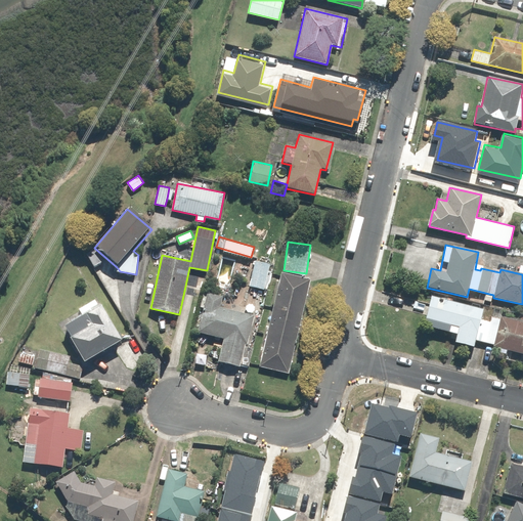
[(269,263),(255,260),(250,287),(256,289),(253,304),(263,306),(266,288),(269,289),(272,270),(268,269),(269,263)]
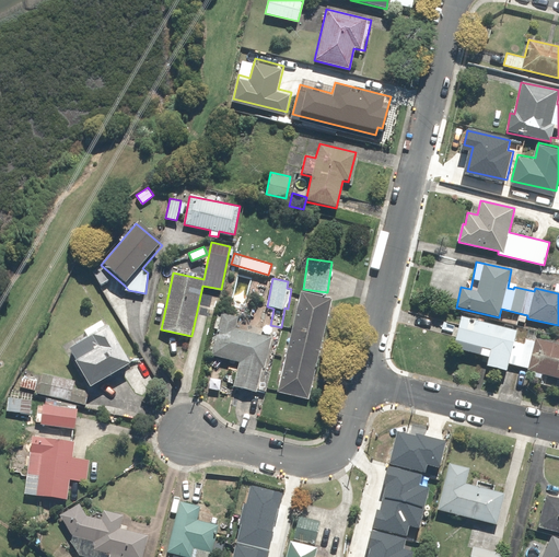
[(334,297),(302,289),(277,391),(309,398),(334,297)]
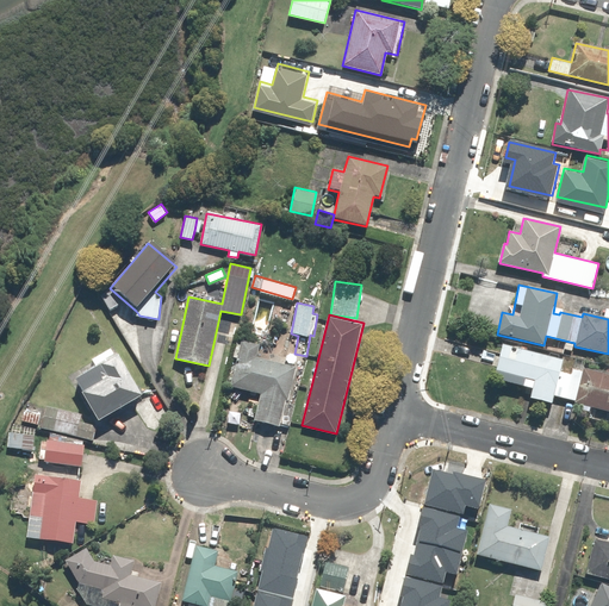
[(259,345),(241,342),(230,386),(260,393),(254,419),(280,425),(280,424),(289,426),(297,391),(292,389),(297,367),(255,357),(259,345)]
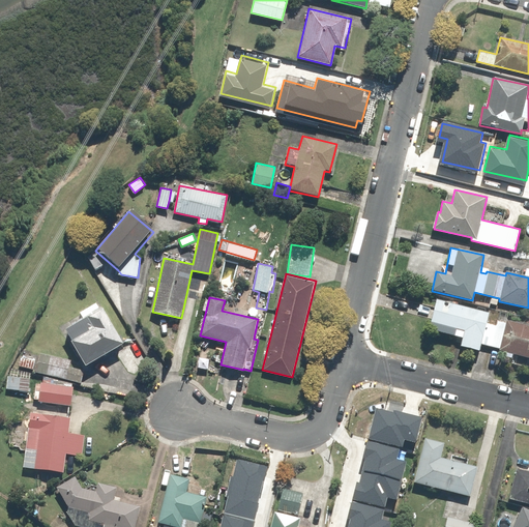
[(488,313),(436,300),(429,330),(462,339),(460,347),(479,352),(481,344),(499,348),(499,351),(528,358),(528,325),(497,317),(496,323),(486,321),(488,313)]
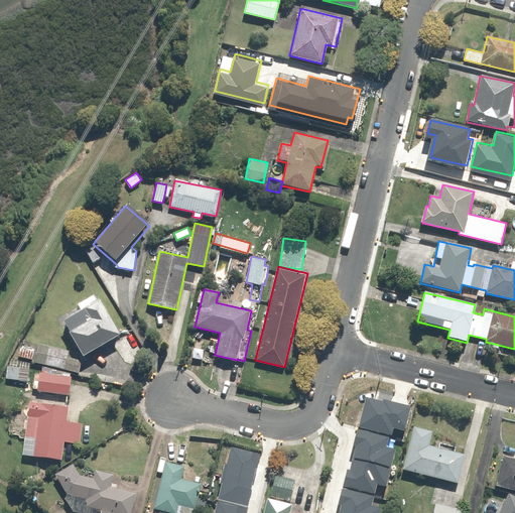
[(79,309),(60,319),(69,333),(67,334),(78,353),(36,341),(34,348),(21,345),(18,355),(80,372),(84,358),(120,337),(95,294),(77,305),(79,309)]
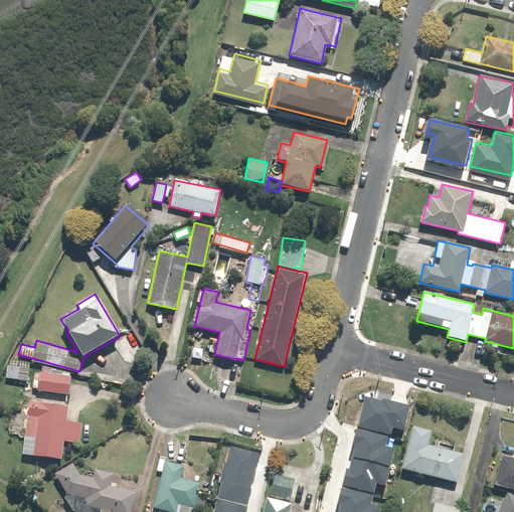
[(6,363),(5,375),(28,377),(29,365),(6,363)]
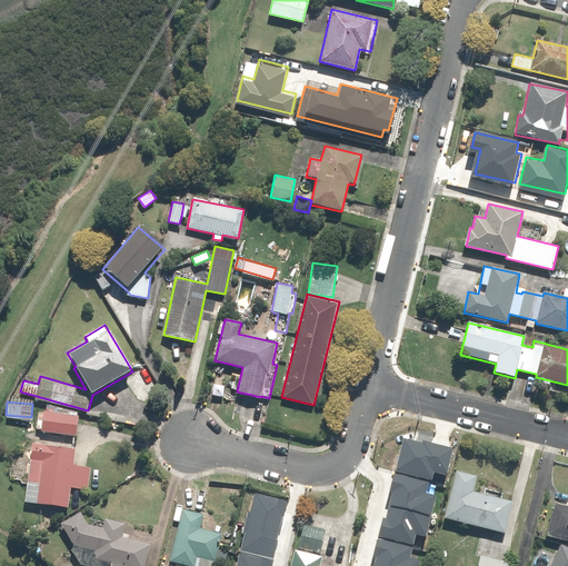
[(43,409),(41,429),(76,433),(78,413),(43,409)]
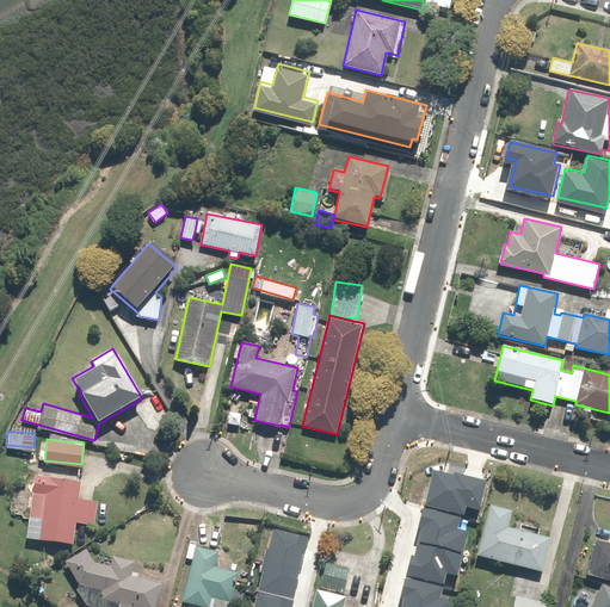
[(430,465),(420,501),(474,515),(485,481),(430,465)]
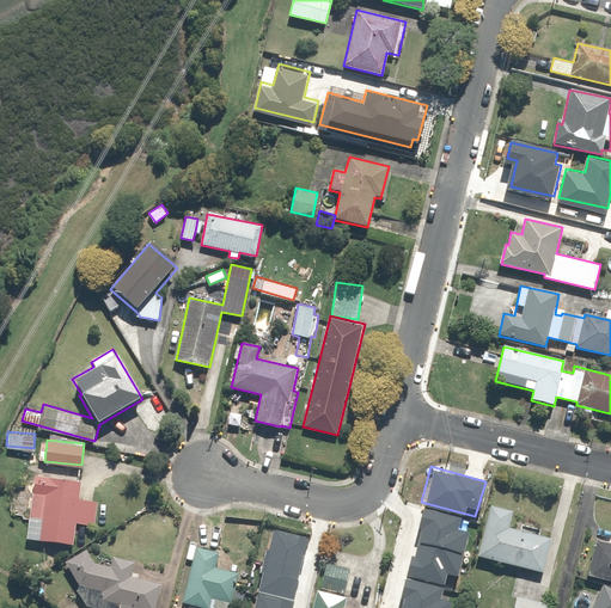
[(63,476),(31,474),(28,540),(73,542),(74,523),(96,524),(97,499),(80,498),(81,479),(63,478),(63,476)]
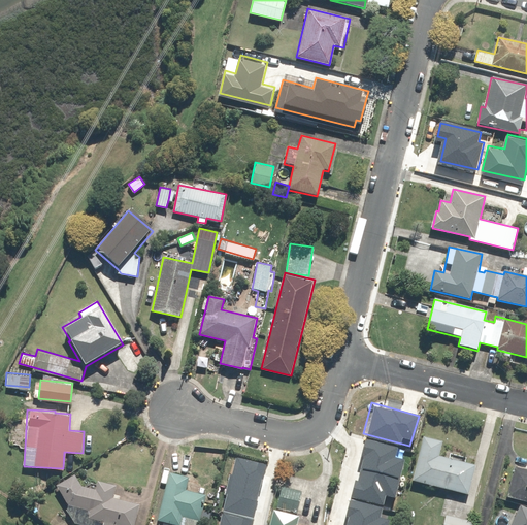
[(363,433),(355,464),(401,477),(409,446),(363,433)]
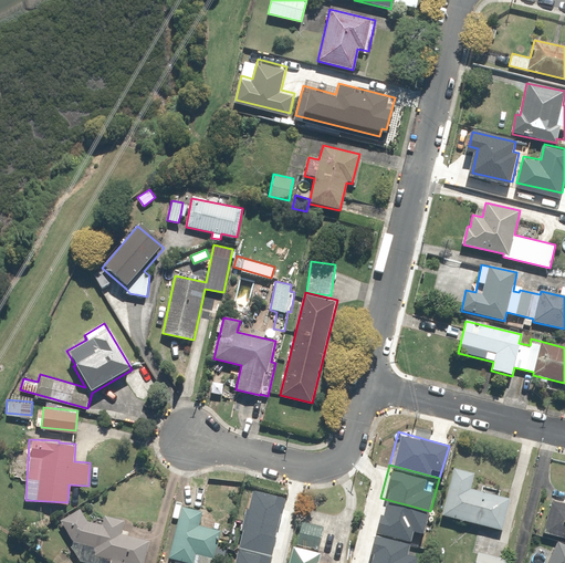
[(474,472),(452,468),(441,515),(500,529),(508,498),(470,489),(474,472)]
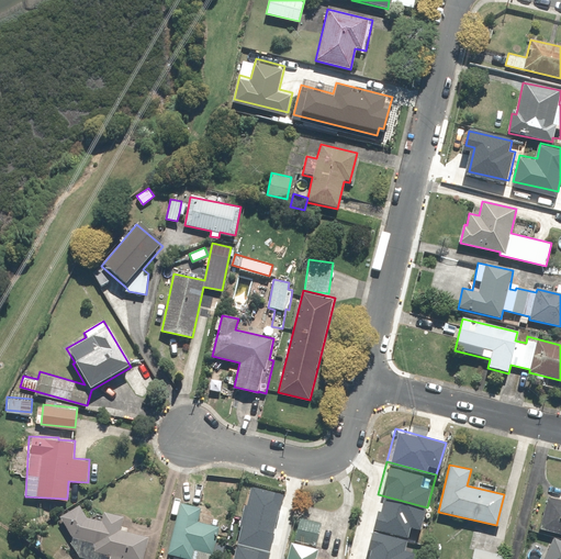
[(284,493),(253,484),(238,537),(270,546),(284,493)]
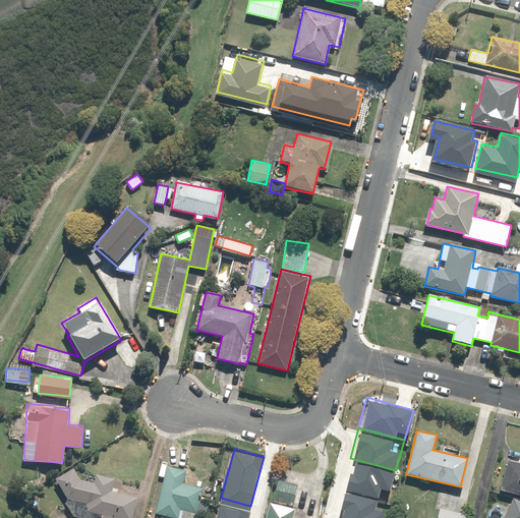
[(350,458),(342,487),(388,501),(396,470),(350,458)]
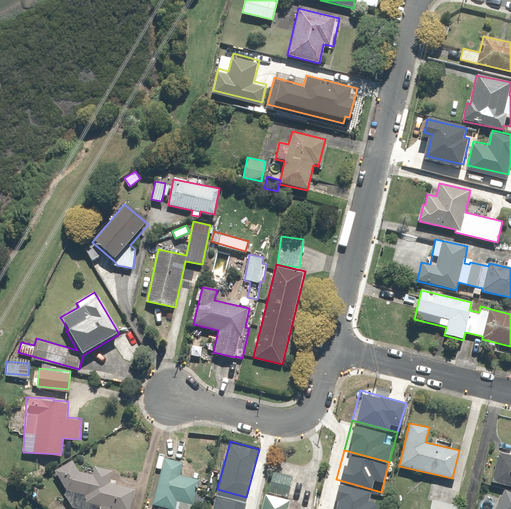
[(510,455),(496,451),(490,481),(510,485),(510,455)]
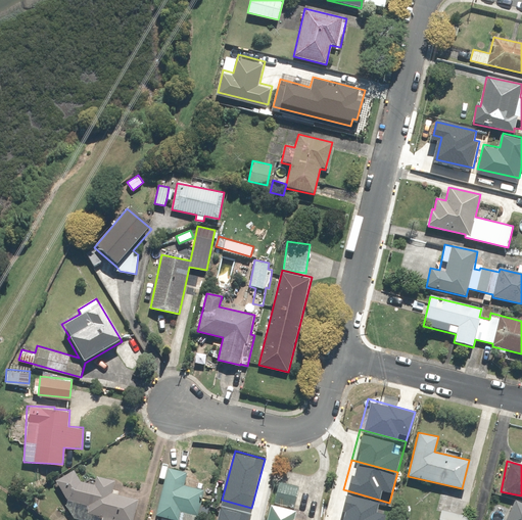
[(209,475),(167,466),(155,515),(177,519),(176,519),(195,519),(196,516),(200,517),(209,475)]
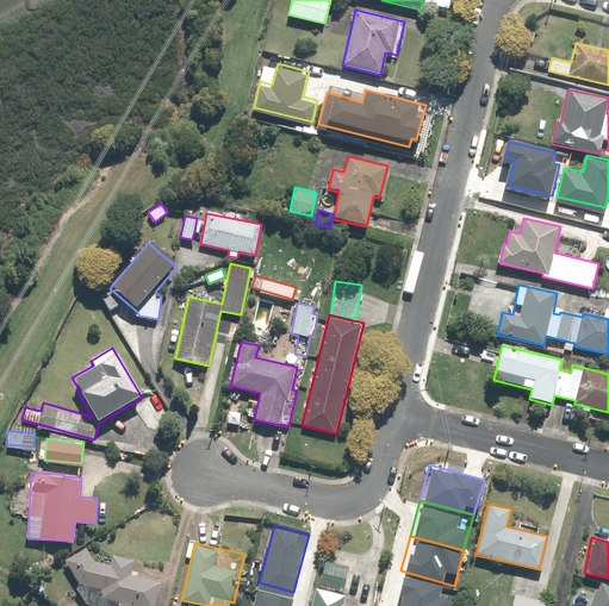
[(85,548),(63,560),(78,581),(75,588),(86,604),(95,605),(153,605),(160,582),(130,573),(130,558),(112,554),(110,564),(93,561),(85,548)]
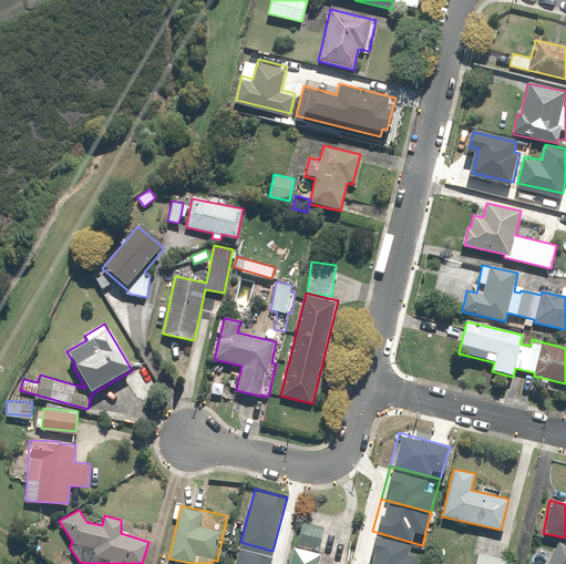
[(326,526),(302,520),(296,543),(318,551),(326,526)]
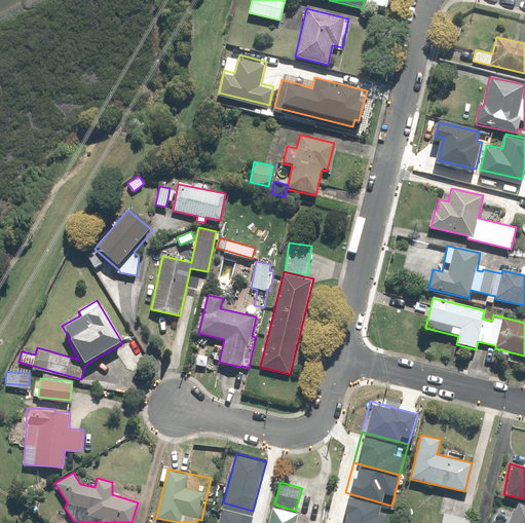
[(345,492),(336,522),(386,522),(391,506),(345,492)]
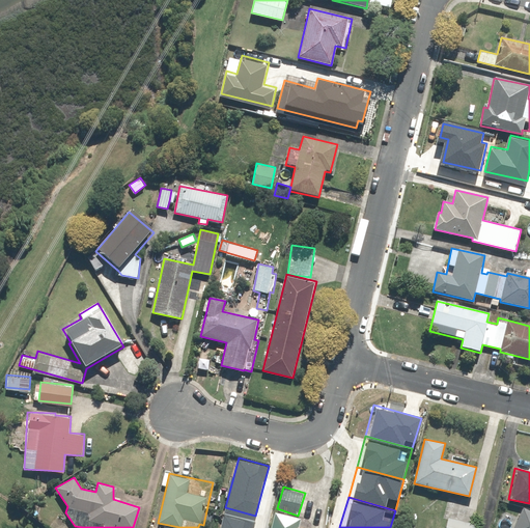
[(529,512),(522,508),(511,527),(529,527),(529,512)]
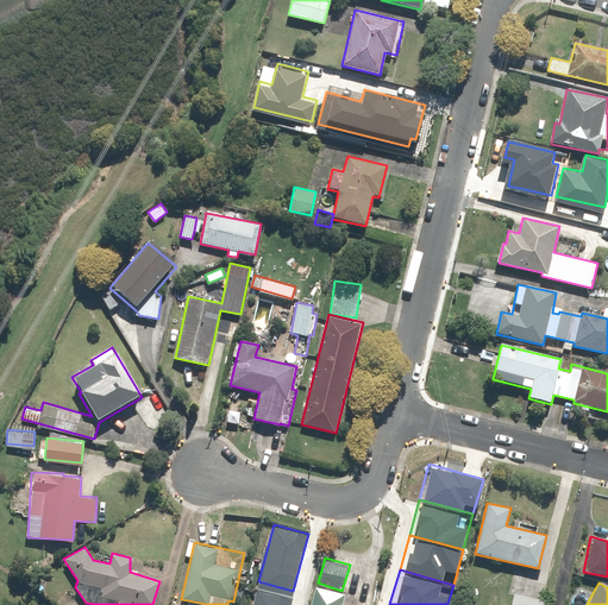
[(352,604),(343,603),(344,594),(314,587),(309,604),(352,604)]
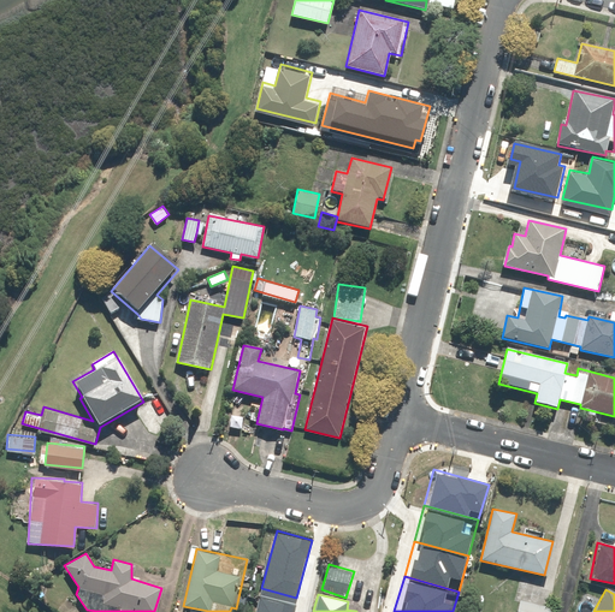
[(294,611),(296,604),(260,595),(255,611),(294,611)]
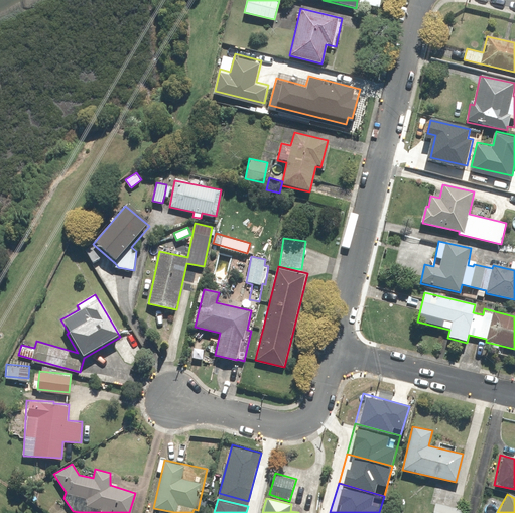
[(462,512),(463,508),(435,501),(432,512),(462,512)]
